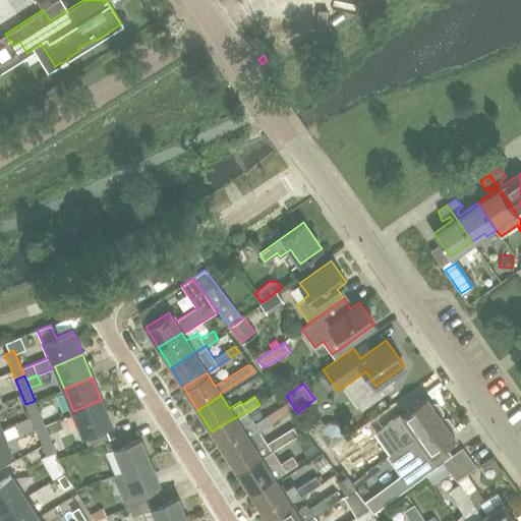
[(391,453),(443,416),(442,415),(443,410),(438,403),(432,403),(430,404),(426,398),(386,426),(378,415),(346,437),(329,450),(336,460),(375,432),(391,453)]
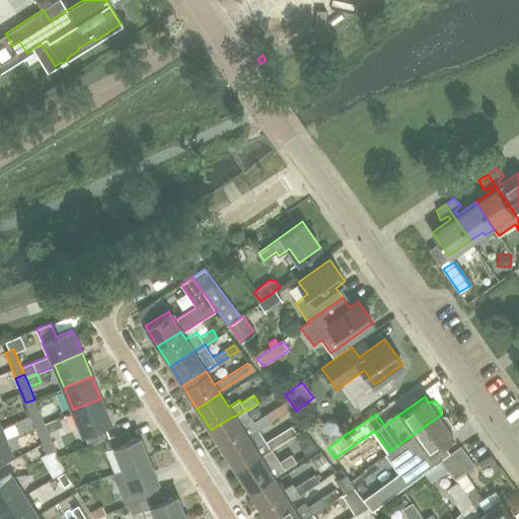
[(110,422),(100,398),(73,410),(82,434),(110,422)]
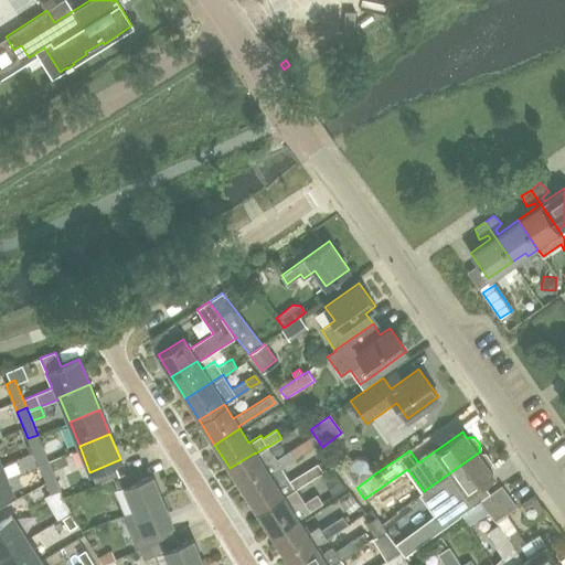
[(28,438),(40,466),(49,461),(45,452),(38,435),(28,438)]
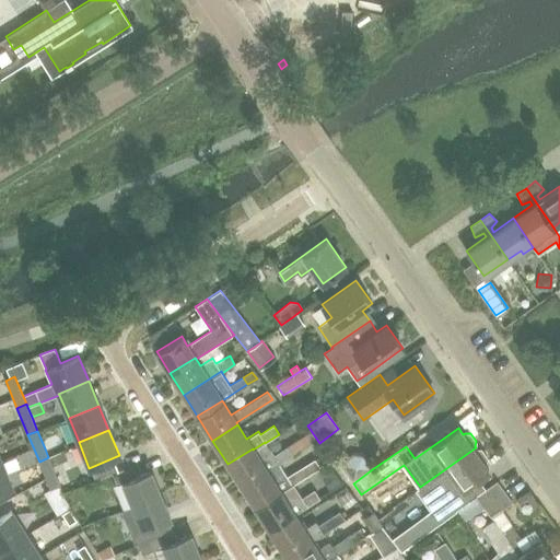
[(266,470),(279,463),(315,440),(310,432),(273,454),(265,443),(265,442),(253,450),(253,448),(228,464),(241,486),(266,470)]
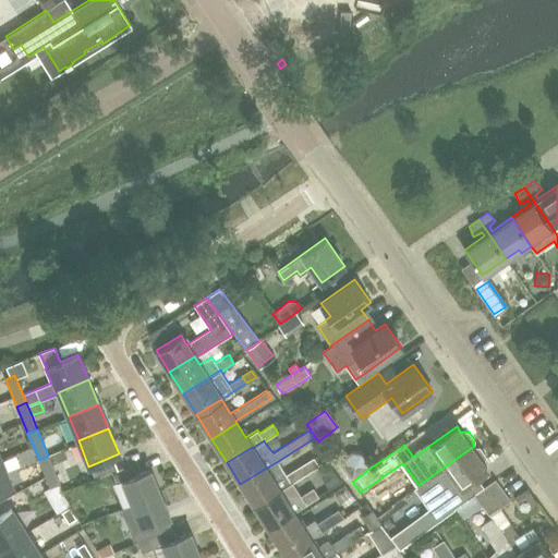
[(45,447),(48,456),(62,449),(59,441),(45,447)]
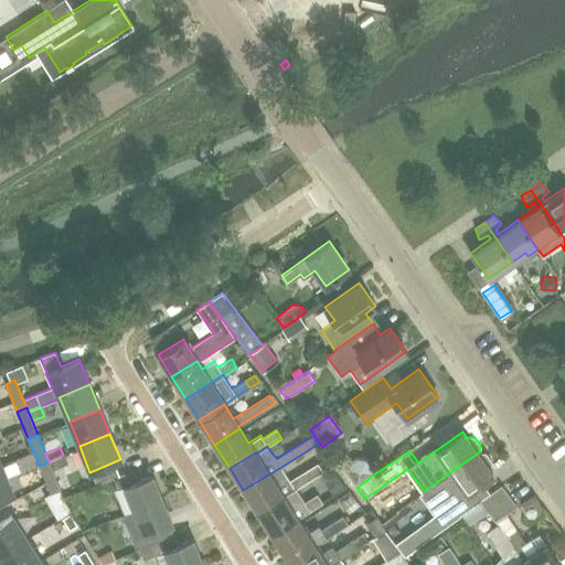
[(467,493),(493,475),(489,468),(491,467),(492,461),(486,452),(481,454),(480,451),(424,491),(419,494),(434,515),(395,543),(404,557),(476,504),(467,493)]
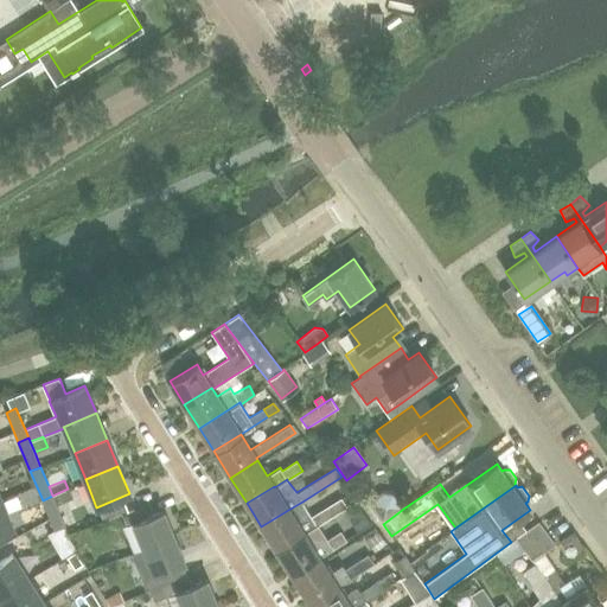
[(383,493),(369,504),(383,524),(403,509),(394,494),(383,493)]
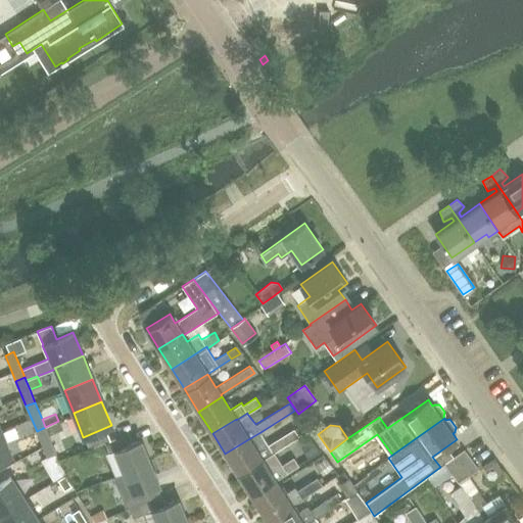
[(56,454),(45,427),(37,431),(47,457),(56,454)]
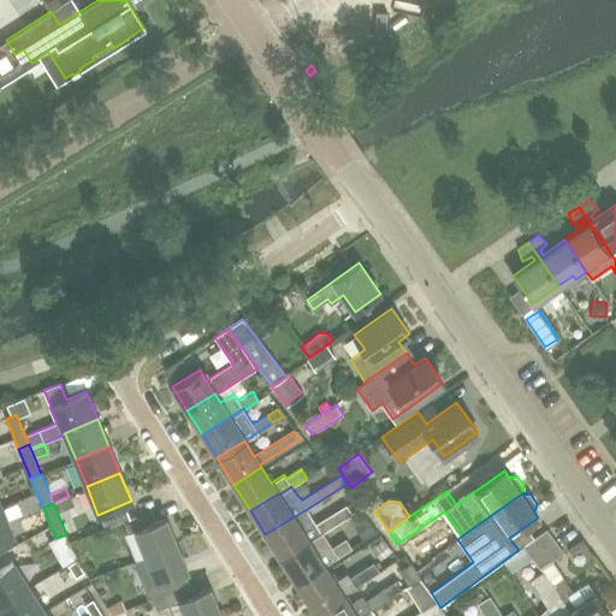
[(321,532),(323,533),(353,514),(347,505),(317,525),(307,509),(292,517),(265,534),(280,558),(308,540),(321,532)]
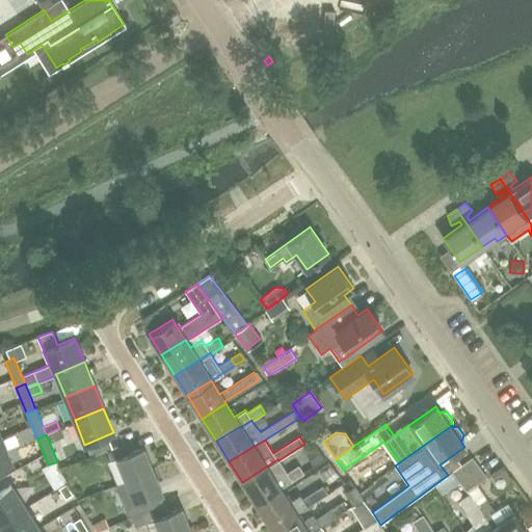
[(0,467),(10,462),(1,439),(0,439),(0,467)]
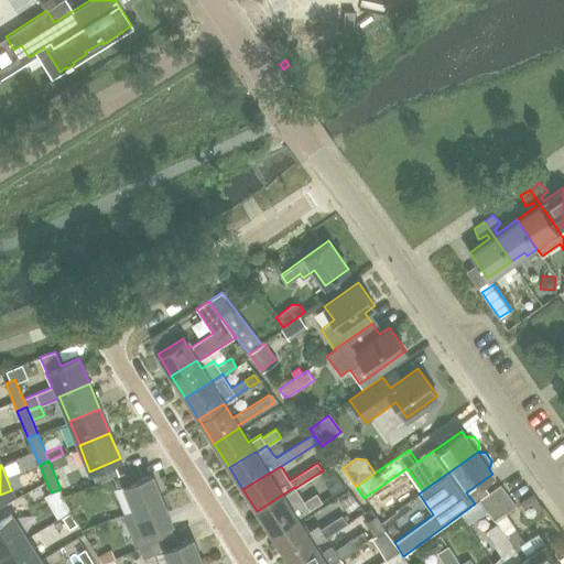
[(133,510),(161,498),(151,475),(128,484),(123,474),(114,477),(118,488),(115,490),(125,513),(133,510)]
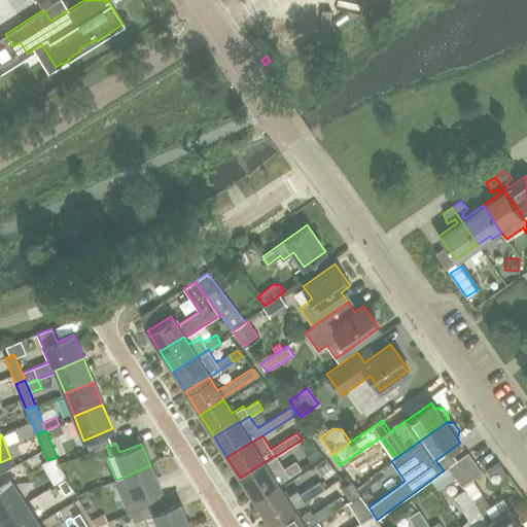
[(313,444),(304,450),(311,460),(319,455),(313,444)]
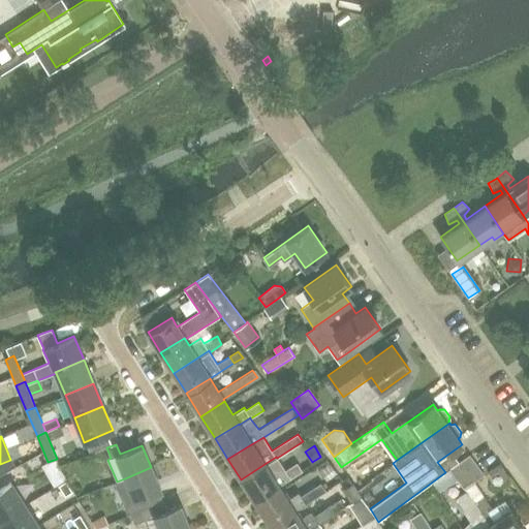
[(456,479),(476,465),(469,455),(449,469),(456,479)]
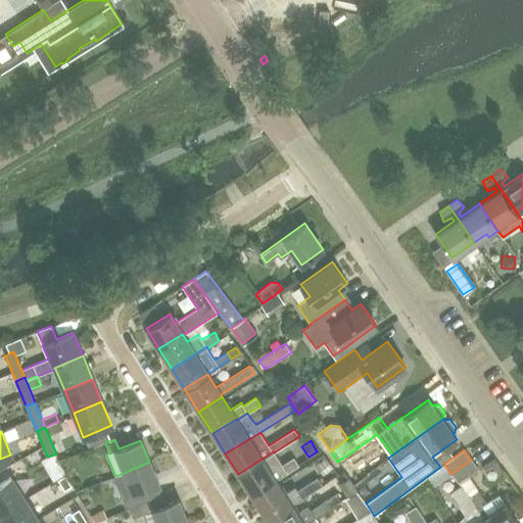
[(282,465),(274,453),(273,452),(262,459),(238,474),(252,496),(275,481),(275,480),(298,465),(293,458),(282,465)]
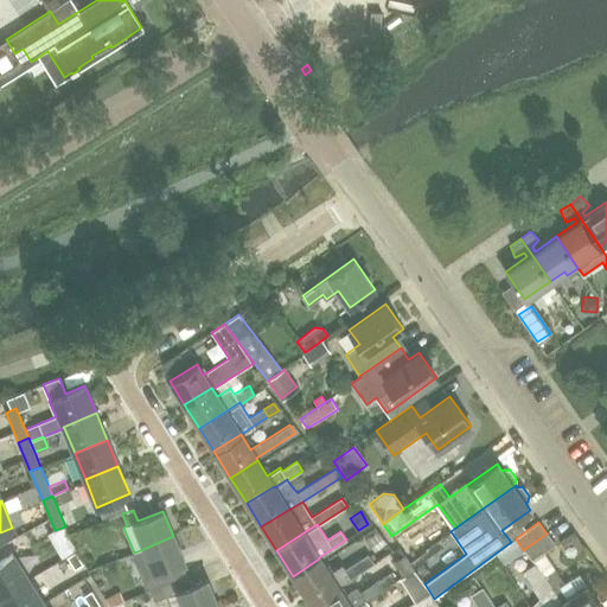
[(547,534),(523,550),(531,561),(555,544),(547,534)]
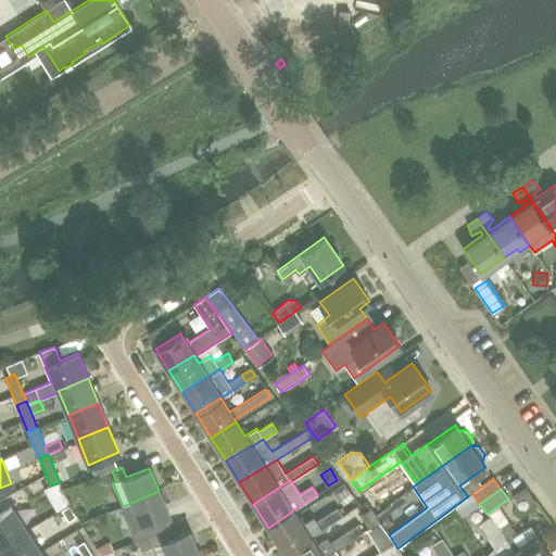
[(168,515),(159,491),(131,503),(141,526),(155,520),(161,531),(171,527),(166,516),(168,515)]
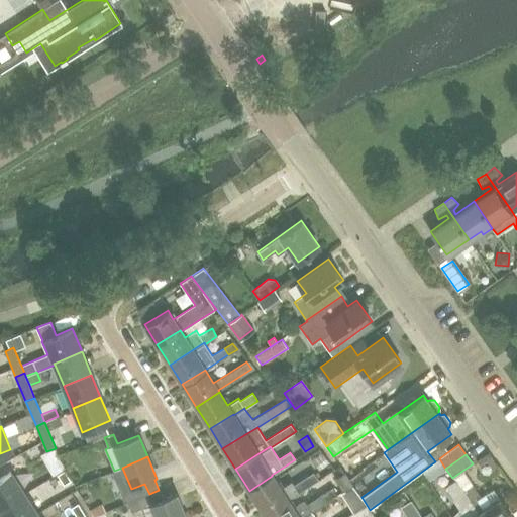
[(348,480),(349,479),(364,469),(358,462),(354,466),(347,466),(345,462),(339,466),(343,472),(348,480)]
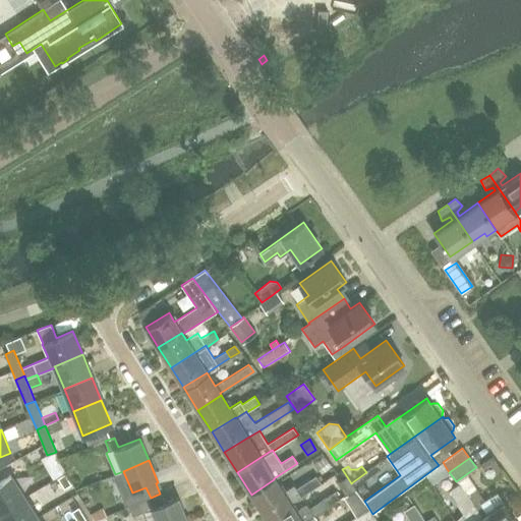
[(64,473),(57,477),(64,488),(71,483),(64,473)]
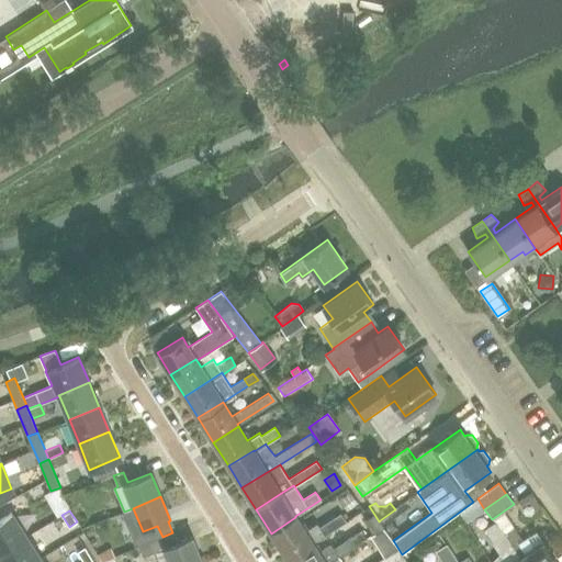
[(0,551),(26,535),(12,512),(0,518),(0,551)]
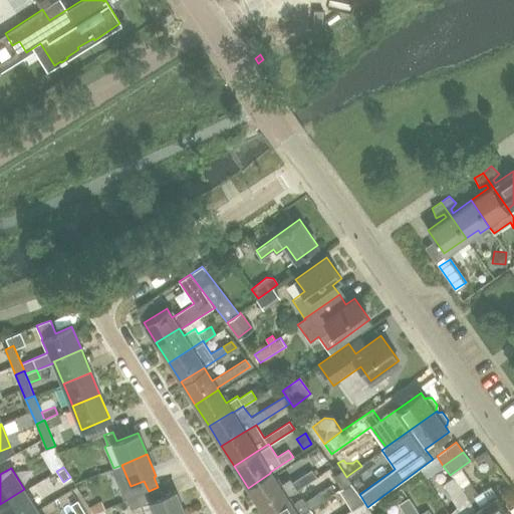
[(340,488),(351,482),(347,476),(346,477),(341,469),(332,476),(340,488)]
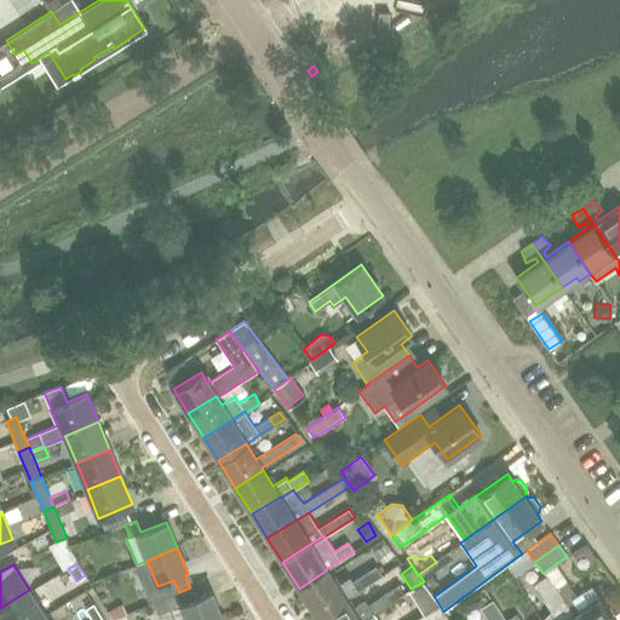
[(349,577),(336,585),(326,570),(299,589),(316,615),(343,597),(344,600),(382,575),(375,567),(352,581),(349,577)]
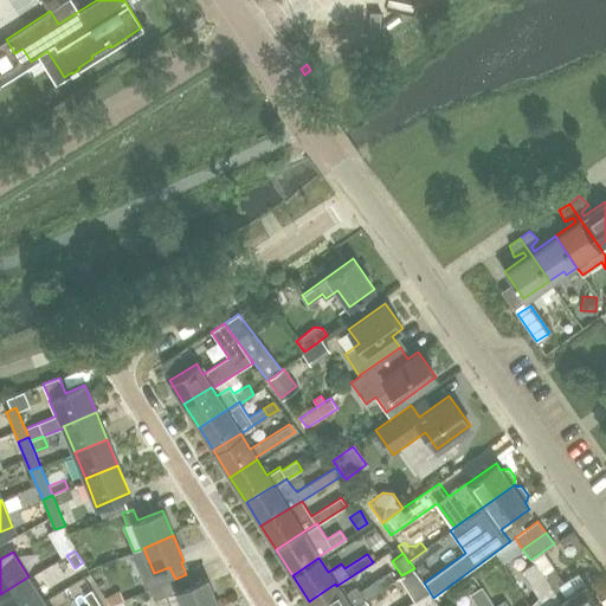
[(561,605),(542,577),(534,563),(523,571),(533,585),(532,585),(543,605),(561,605)]
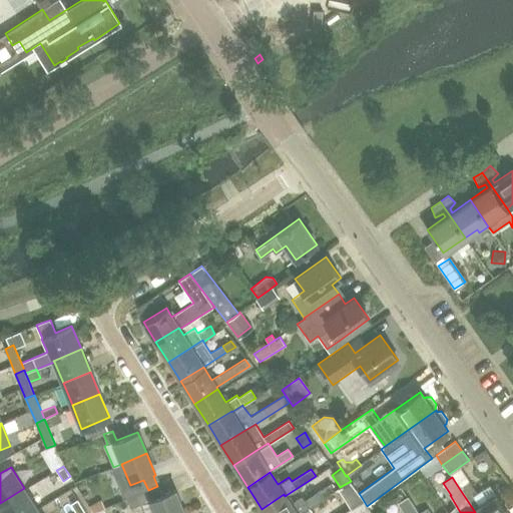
[(351,481),(340,487),(354,506),(343,512),(368,512),(370,511),(367,506),(359,493),(351,481)]
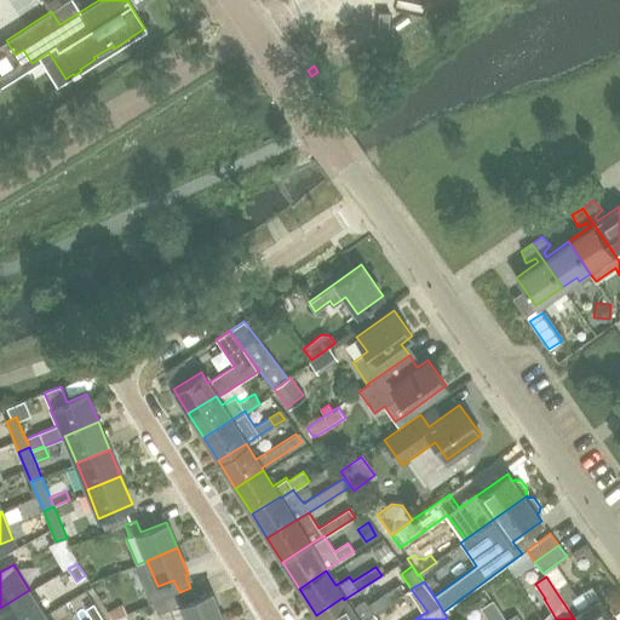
[(574,619),(612,619),(598,598),(580,610),(573,598),(577,596),(567,581),(555,590),(574,619)]
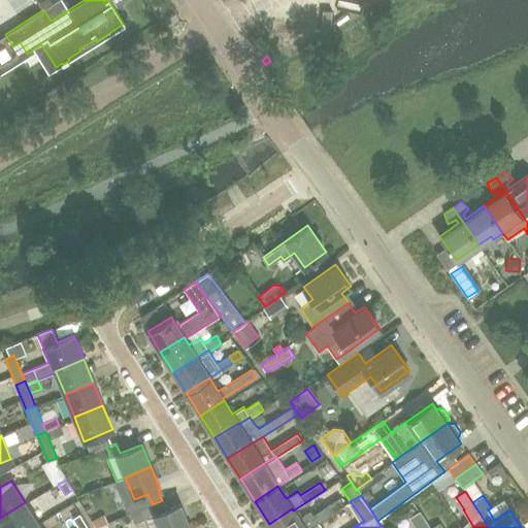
[(271,527),(307,527),(318,522),(344,505),(339,498),(314,515),(310,510),(298,518),(293,510),(292,508),(269,524),(271,527)]
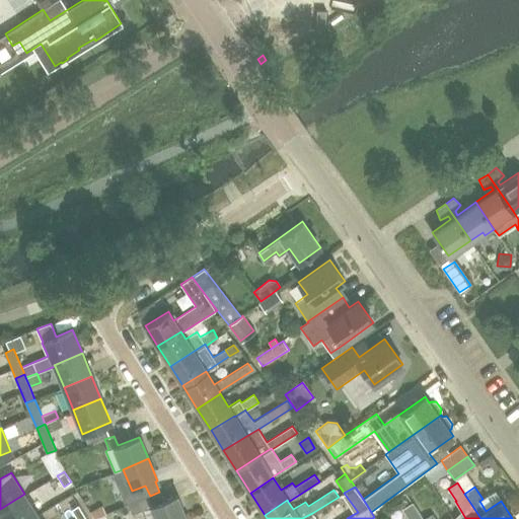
[(155,518),(181,518),(186,518),(175,496),(163,501),(159,492),(150,496),(130,505),(134,514),(150,507),(155,518)]
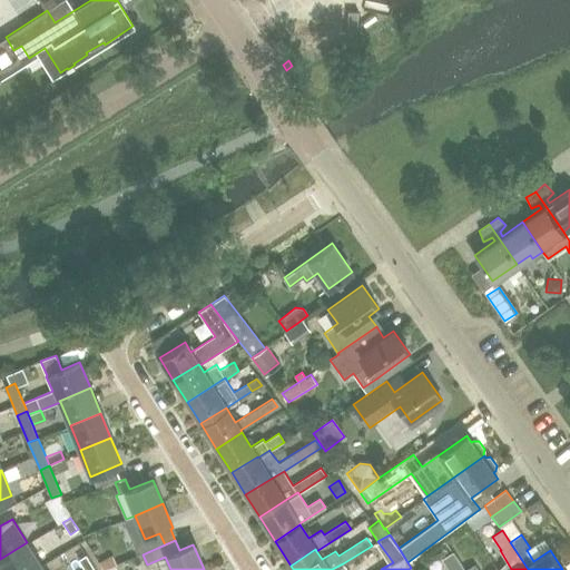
[(33,569),(41,566),(27,542),(0,559),(0,563),(3,569),(33,569)]
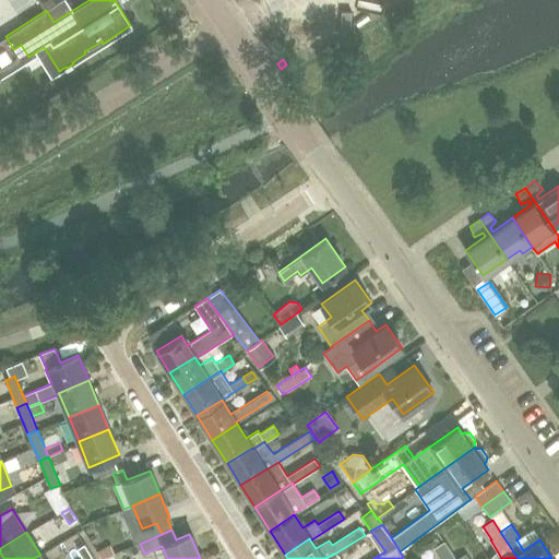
[(455,558),(458,558),(445,540),(433,548),(440,558),(455,558)]
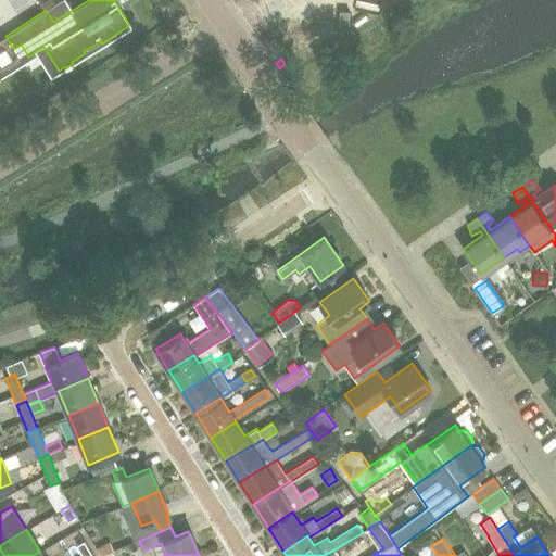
[(84,555),(90,552),(84,541),(76,545),(81,555),(84,555)]
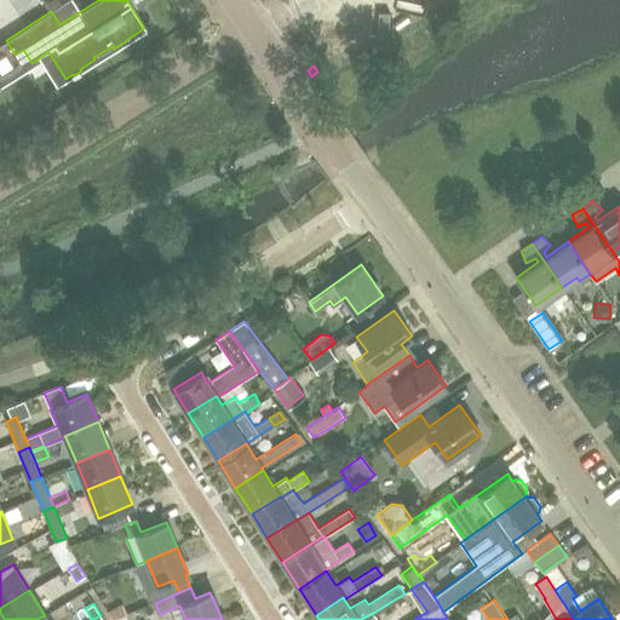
[(122,606),(107,612),(112,619),(126,614),(122,606)]
